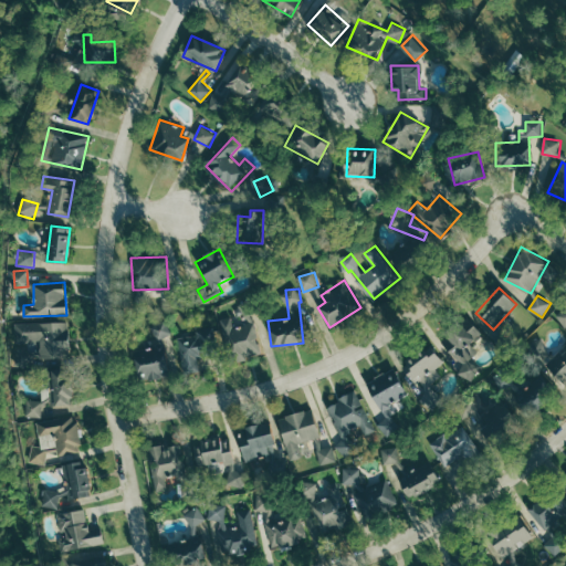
[(481,369),(471,359),(474,355),(467,347),(482,332),(465,315),(438,345),(472,378),(481,369)]
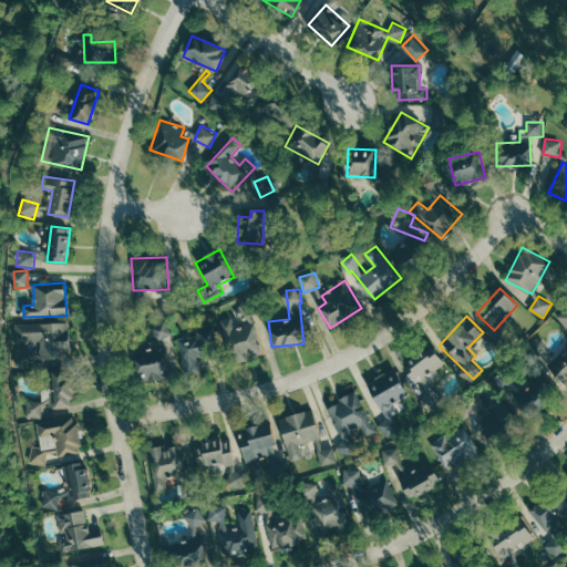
[(234,327),(234,318),(227,318),(229,362),(249,361),(247,326),(234,327)]
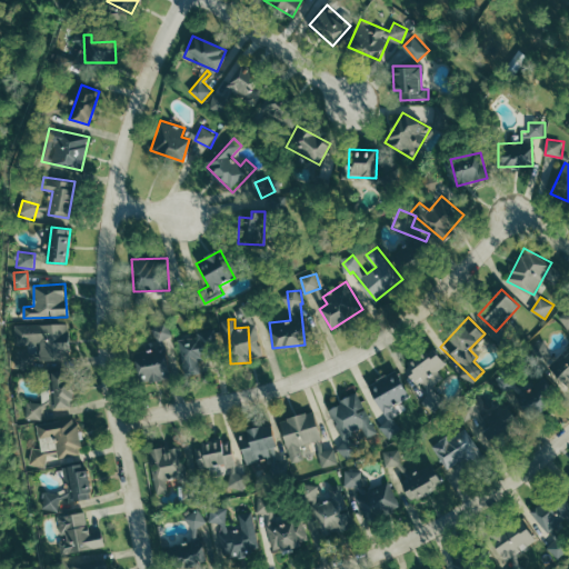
[(172,337),(170,322),(153,325),(155,339),(172,337)]
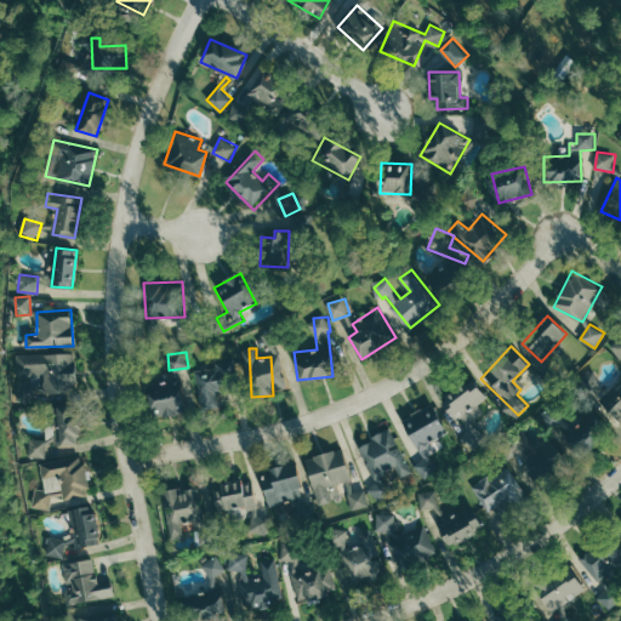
[(17,354),(17,376),(44,375),(45,393),(77,392),(75,353),(17,354)]
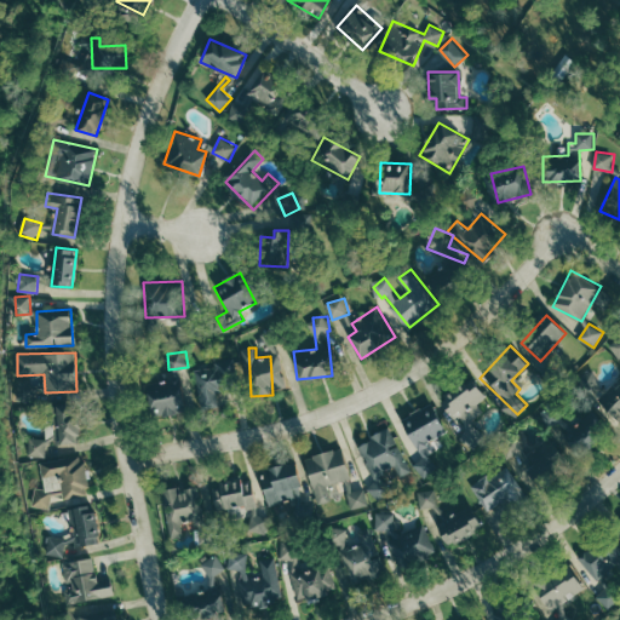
[(223,390),(220,367),(199,369),(201,409),(219,407),(218,391),(223,390)]
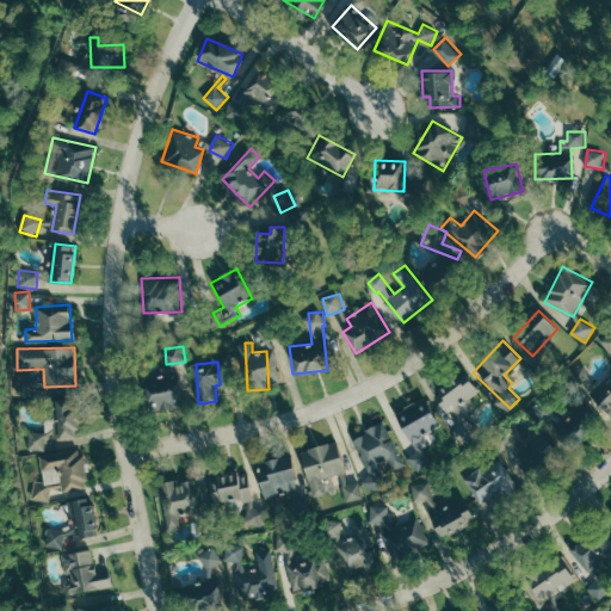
[(610,372),(588,394),(609,415),(610,412),(610,372)]
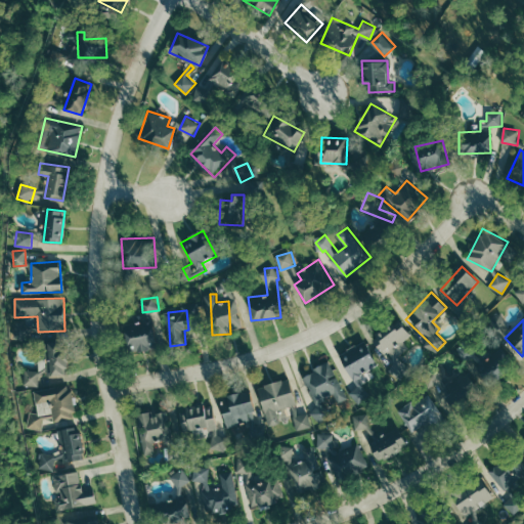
[(154,349),(153,322),(125,324),(126,351),(154,349)]
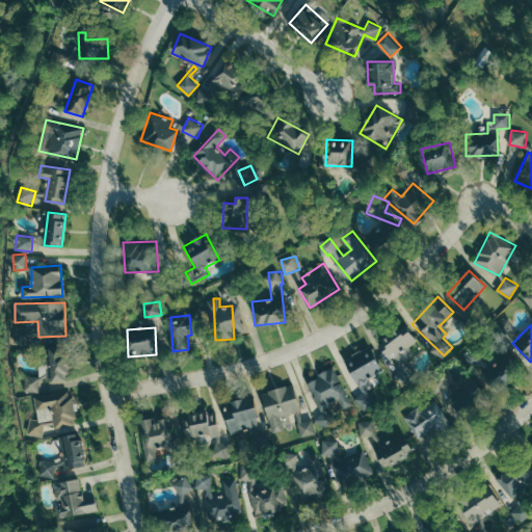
[(418,340),(405,328),(399,335),(393,329),(382,340),(387,343),(378,352),(405,378),(414,370),(405,363),(416,352),(410,348),(418,340)]
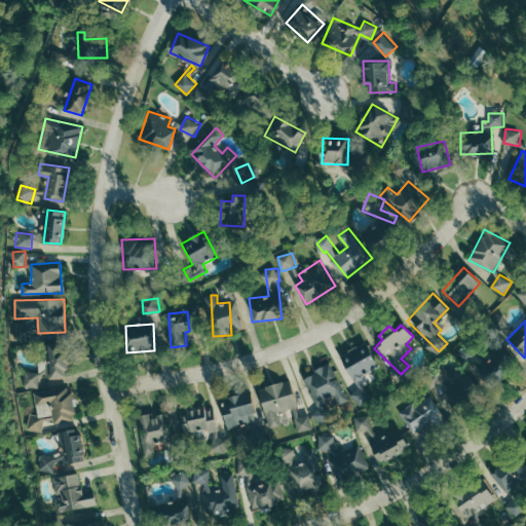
[(355,382),(379,367),(364,342),(340,358),(355,382)]
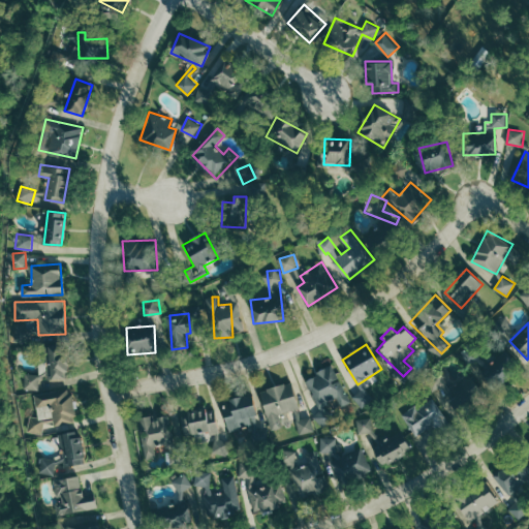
[(25,389),(39,390),(40,378),(63,379),(64,347),(41,346),(40,374),(26,374),(25,389)]
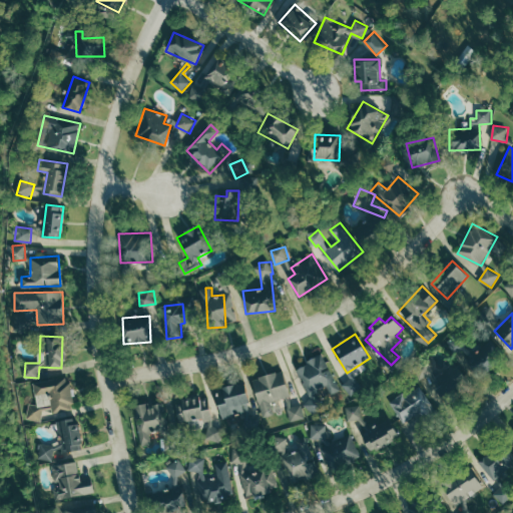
[(471,363),(484,367),(487,354),(475,351),(471,363)]
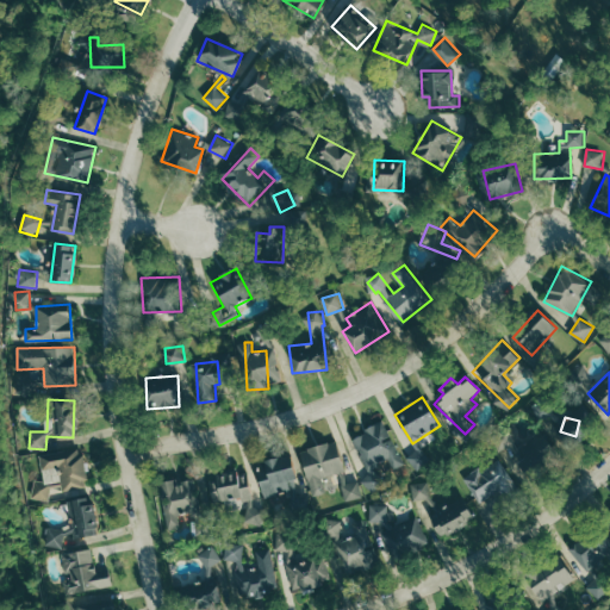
[(408,464),(386,419),(353,436),(371,473),(391,464),(394,471),(408,464)]
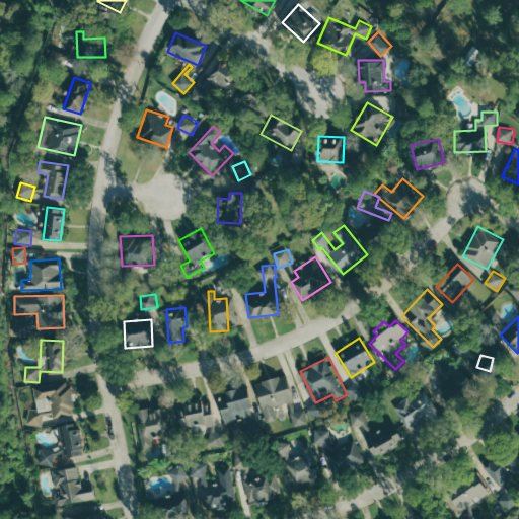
[(463,382),(456,360),(424,371),(432,392),(463,382)]
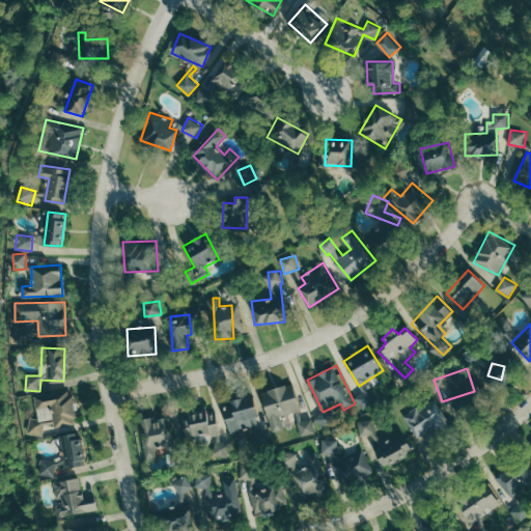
[(272,432),(285,429),(281,415),(300,411),(292,383),(261,391),(272,432)]
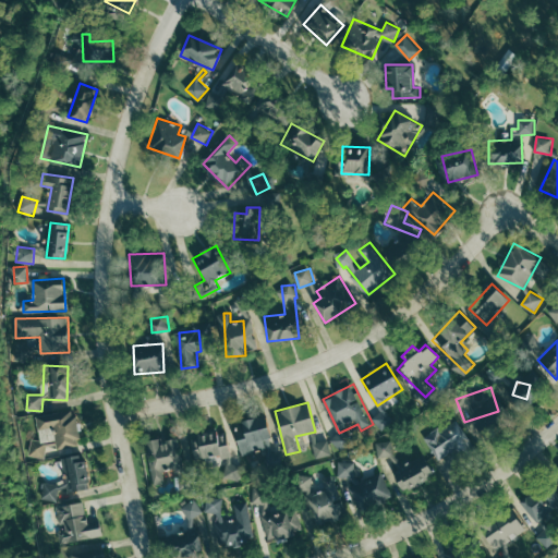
[(37,416),(39,438),(29,439),(33,458),(46,456),(46,448),(80,444),(75,411),(37,416)]
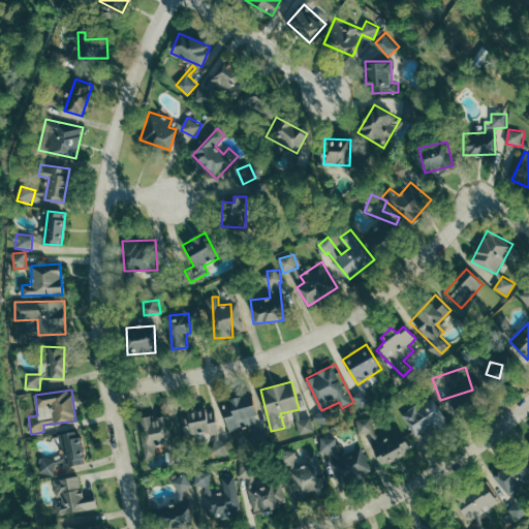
[(228,439),(242,437),(241,432),(257,431),(253,395),(224,398),(228,439)]
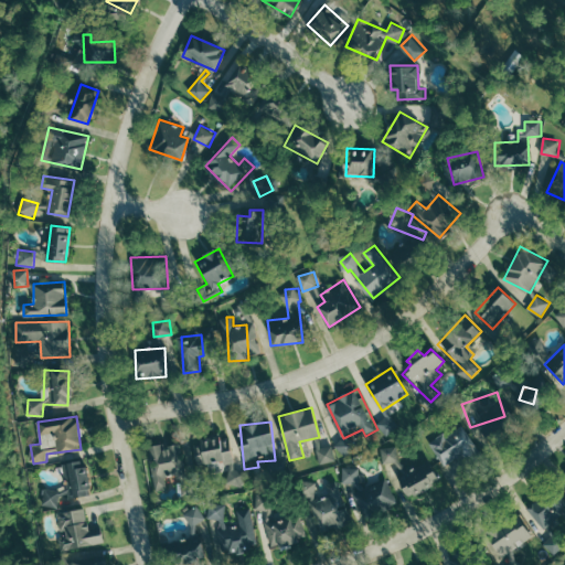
[(434,439),(443,465),(468,456),(459,430),(434,439)]
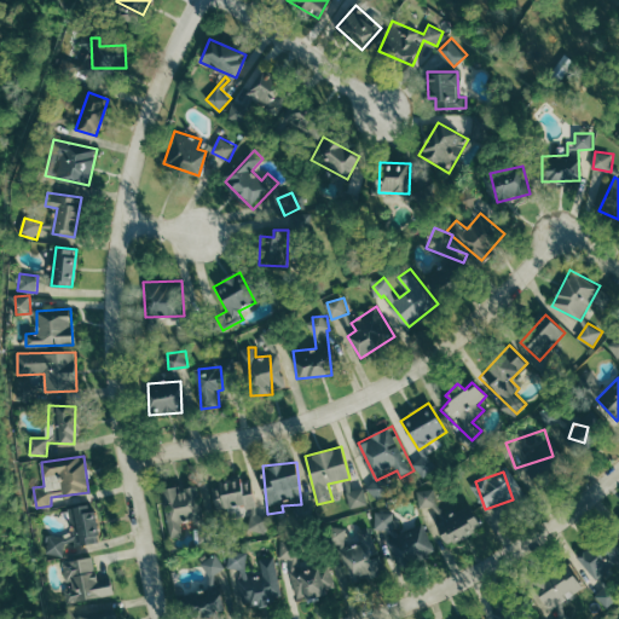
[(255,505),(253,478),(218,481),(218,489),(209,490),(210,510),(255,505)]
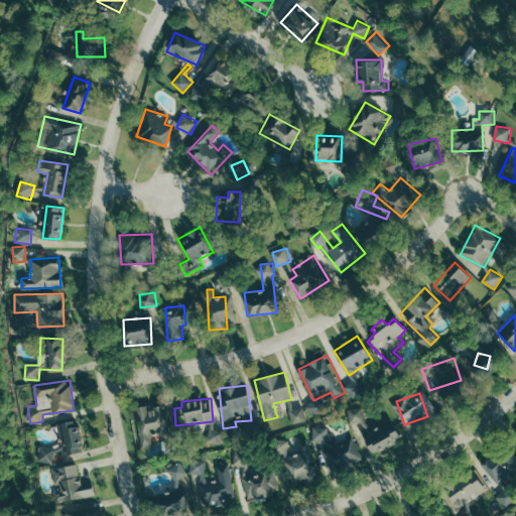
[(153,446),(151,433),(165,431),(161,404),(136,408),(138,419),(143,448),(153,446)]
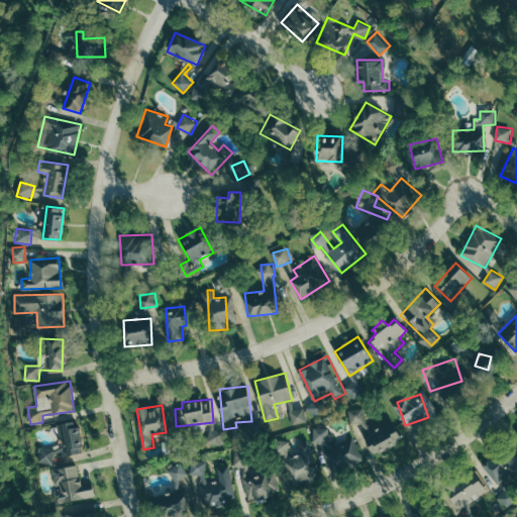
[(352,425),(368,421),(365,407),(348,411),(352,425)]
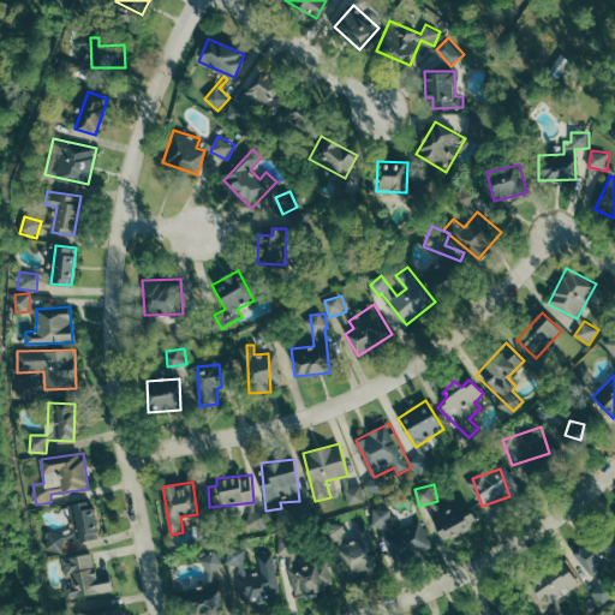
[(94,501),(71,502),(73,539),(96,538),(94,501)]
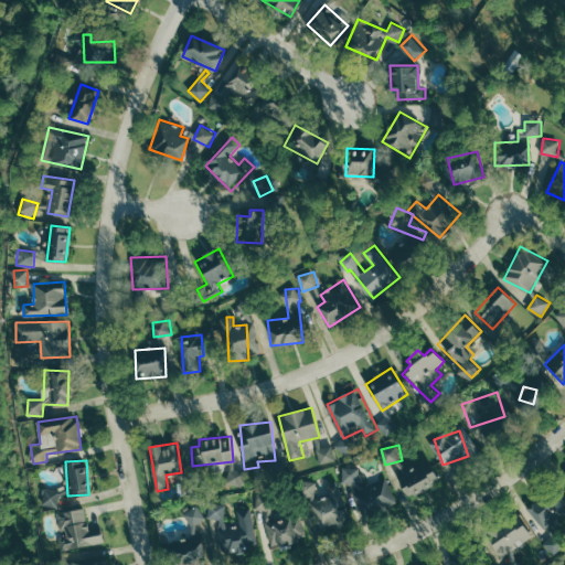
[(439,479),(425,460),(397,481),(411,500),(439,479)]
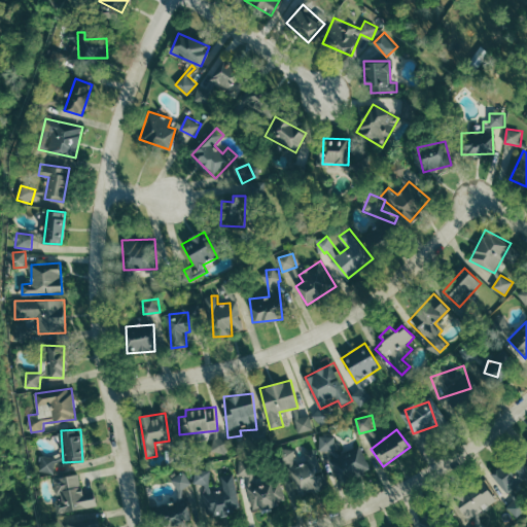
[(229,453),(229,440),(220,440),(220,431),(214,432),(214,453),(229,453)]
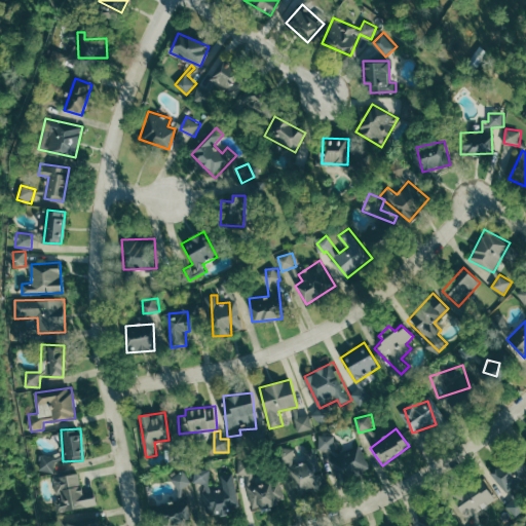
[(369,470),(362,448),(357,448),(342,452),(336,436),(320,436),(320,450),(329,450),(337,477),(347,477),(369,470)]
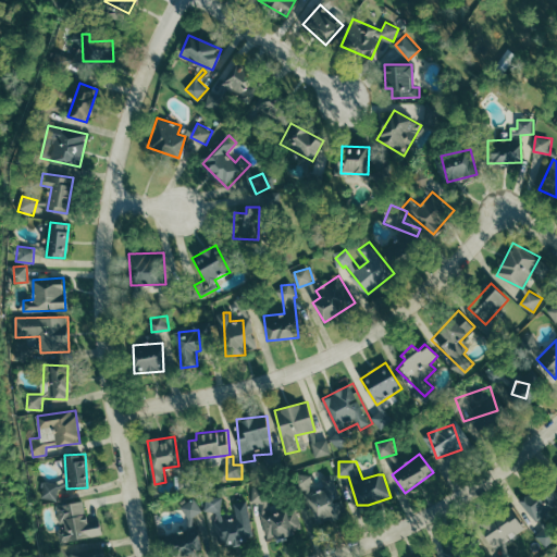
[(336,472),(323,475),(326,490),(314,493),(309,473),(301,474),(313,523),(346,516),(336,472)]
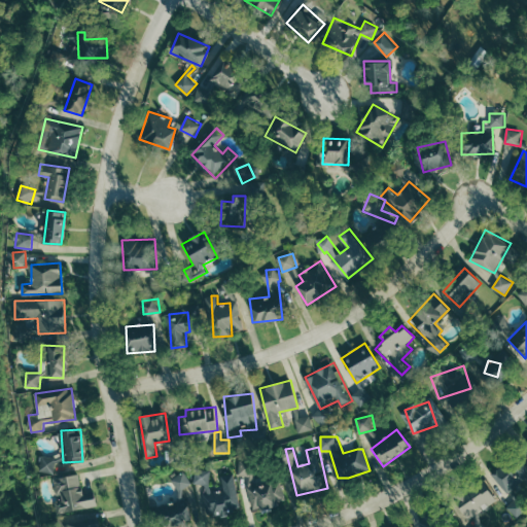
[(494,477),(511,494),(526,479),(526,464),(518,455),(494,477)]
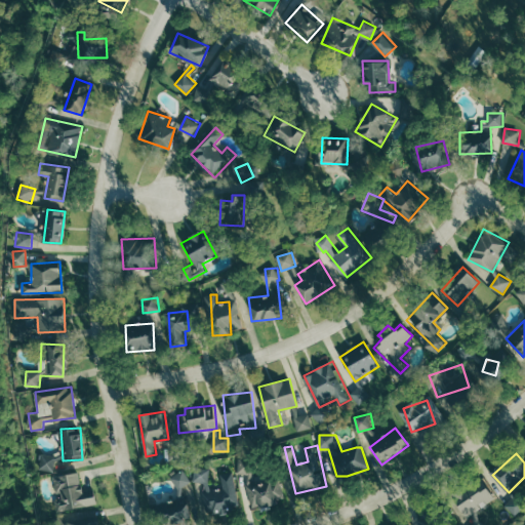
[(241,508),(233,473),(220,475),(224,485),(212,488),(207,468),(194,471),(196,484),(203,482),(211,514),(241,508)]
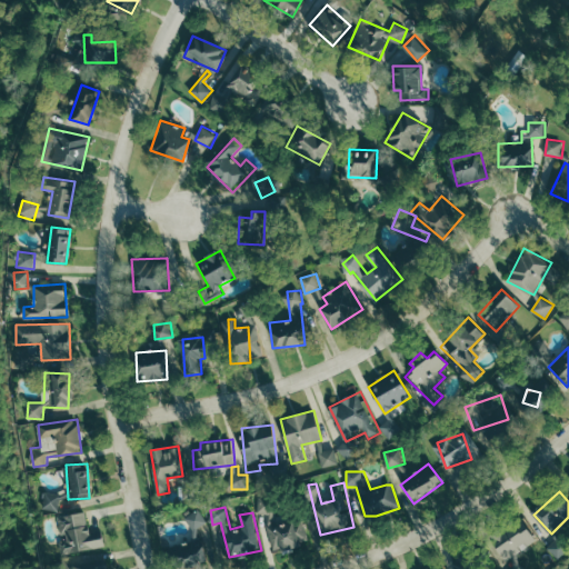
[(195,530),(208,521),(200,508),(186,517),(195,530)]
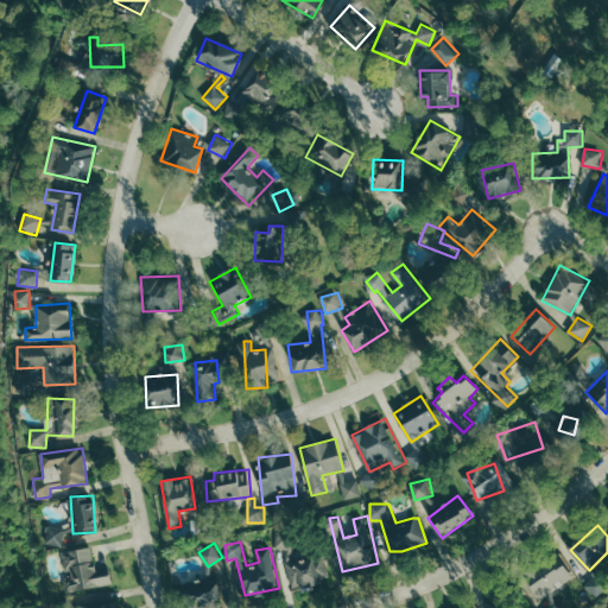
[(113,583),(109,565),(96,569),(92,546),(63,551),(69,580),(64,581),(67,591),(113,583)]
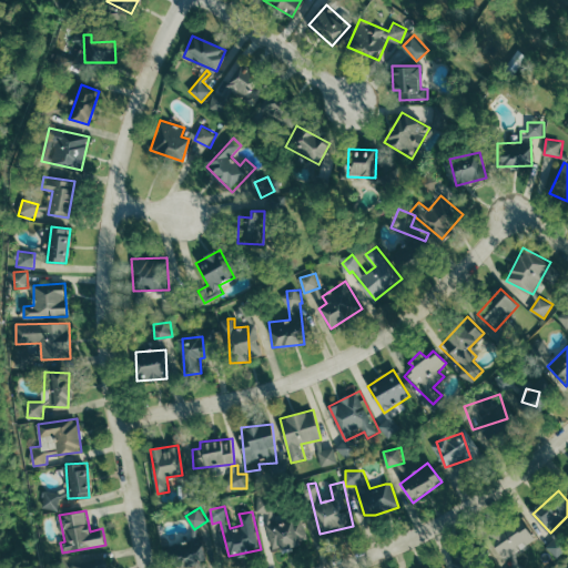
[(307,544),(305,518),(270,523),(273,548),(307,544)]
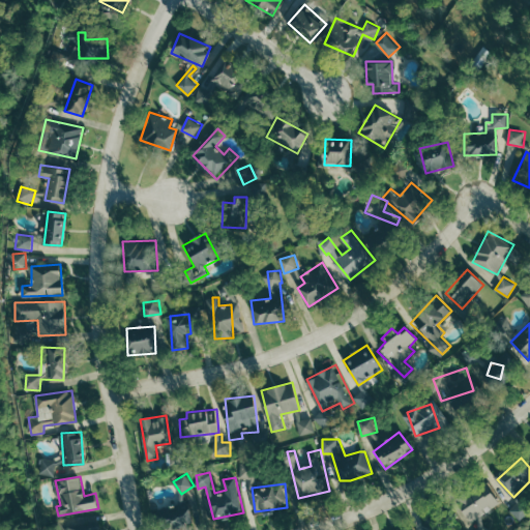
[(458,498),(469,522),(499,507),(489,483),(458,498)]
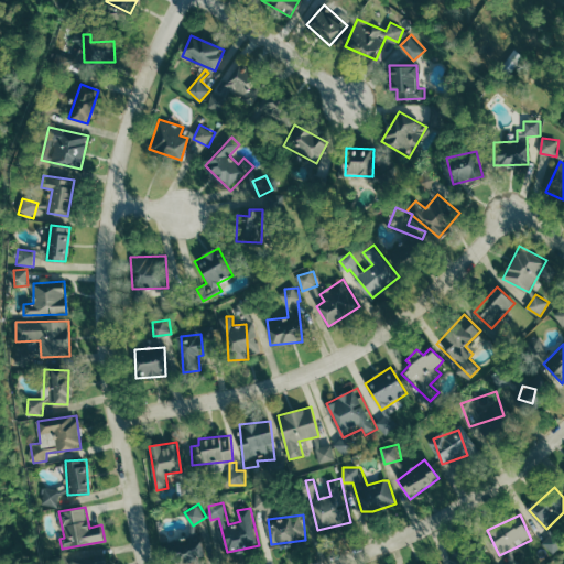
[(170,545),(177,563),(182,563),(207,552),(198,532),(170,545)]
